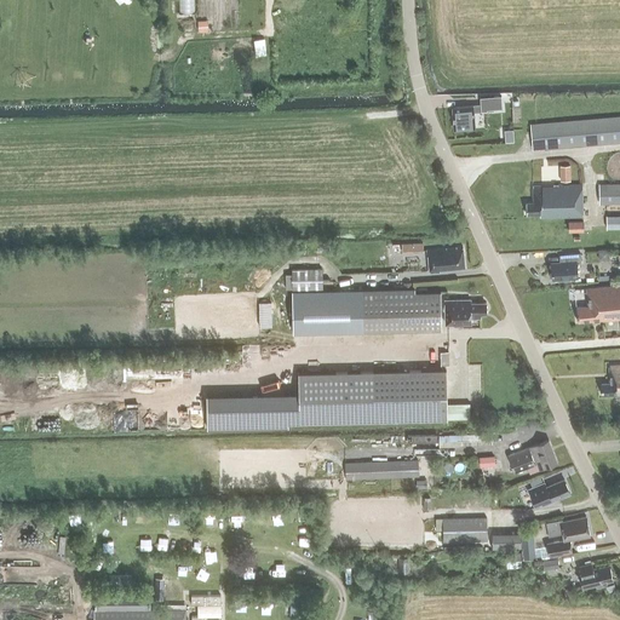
[(254,40),(256,56),(265,55),(264,39),(254,40)]
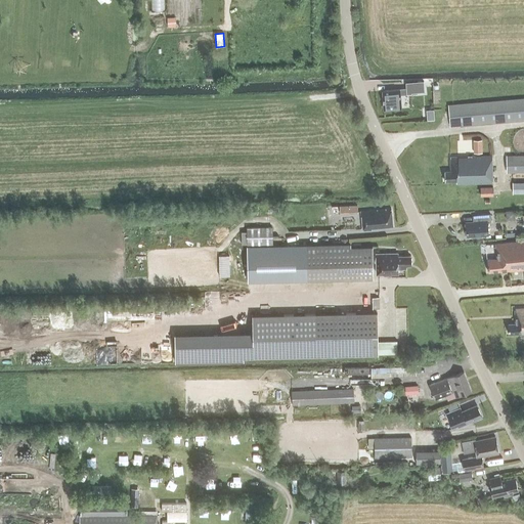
[(400,90),(382,91),(384,111),(401,108),(400,95),(411,94),(411,93),(424,92),(424,81),(405,83),(405,88),(406,91),(400,91),(400,90)]
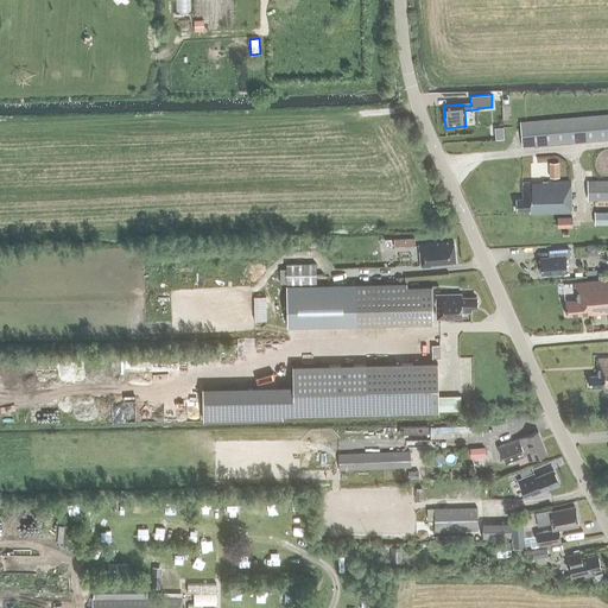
[(607,114),(520,122),(521,146),(607,139),(607,114)]
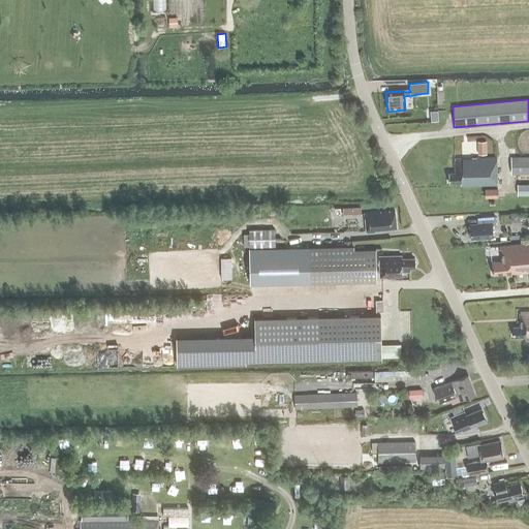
[(431,122),(438,121),(438,111),(430,112),(431,122)]
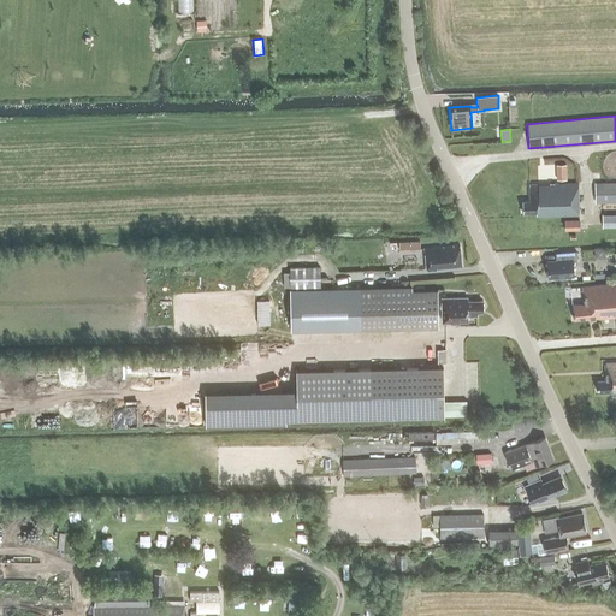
[(569,177),(568,163),(557,163),(558,177),(569,177)]
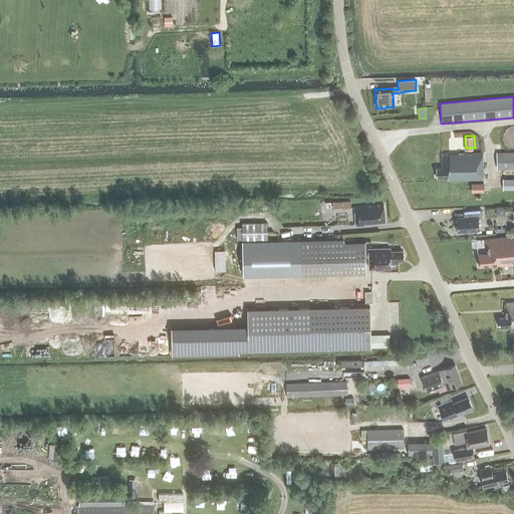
[(513,152),(496,153),(496,169),(513,168),(513,152)]
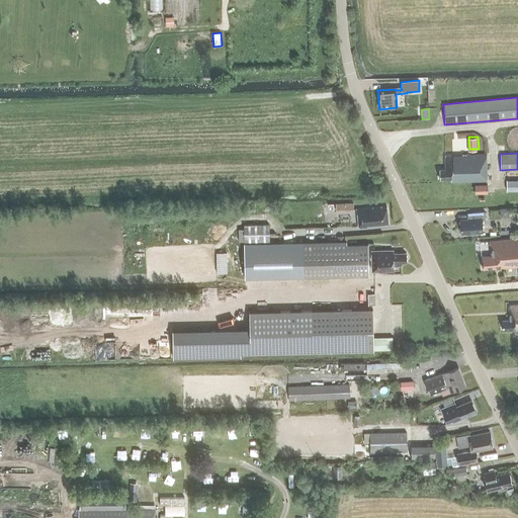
[(486,181),(485,154),(444,155),(444,168),(439,168),(439,179),(451,179),(451,182),(486,181)]
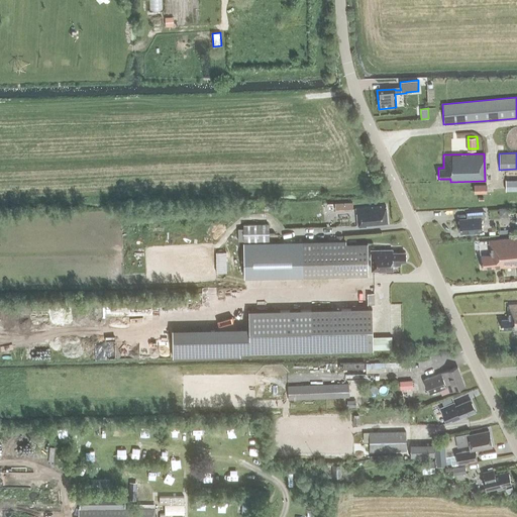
[(516,177),(508,178),(508,190),(516,189),(516,177)]
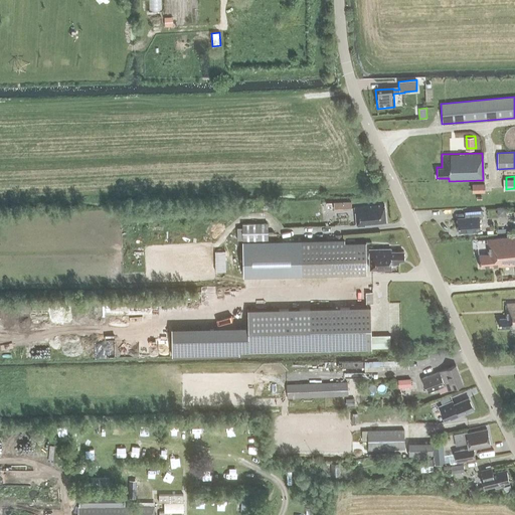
[(473,182),(474,191),(487,191),(486,182),(473,182)]
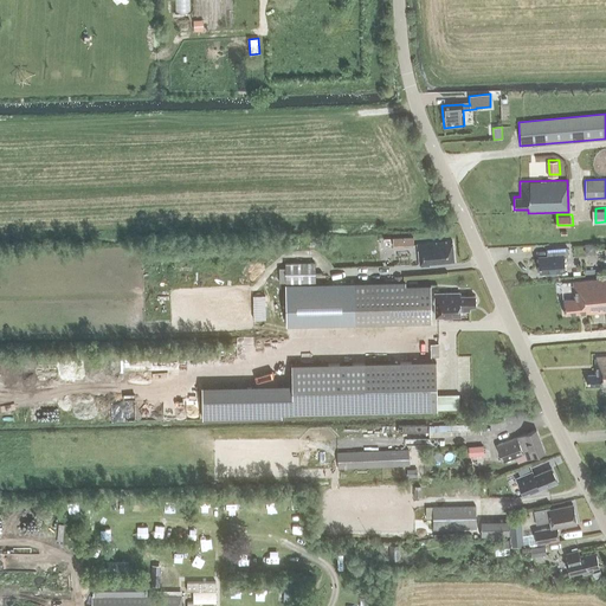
[(393,237),(393,246),(413,245),(413,237),(393,237)]
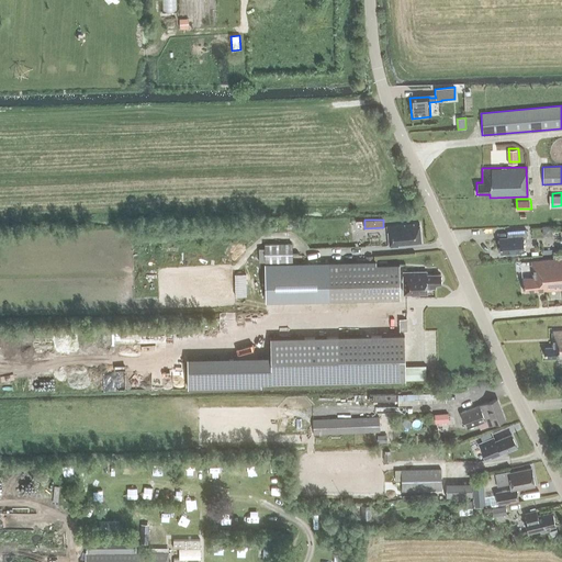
[(420,243),(419,224),(386,226),(386,232),(388,232),(389,247),(398,246),(397,244),(420,243)]
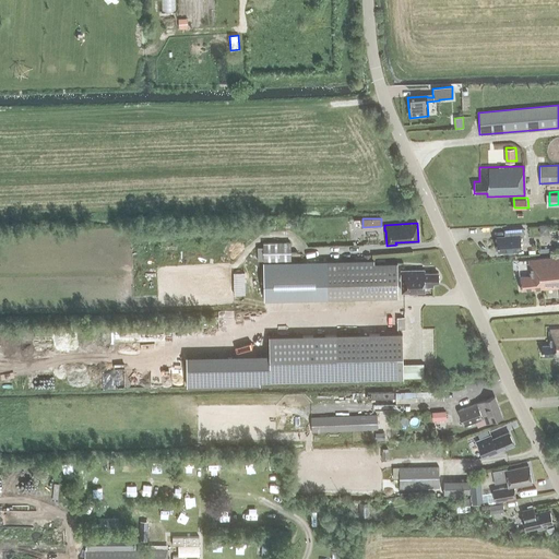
[(497,237),(498,252),(521,250),(520,244),(524,242),(523,228),(509,229),(509,236),(497,237)]
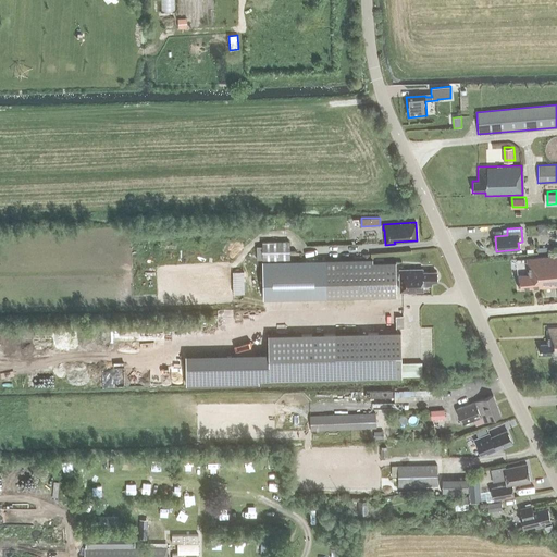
[(288,243),(262,243),(262,261),(289,260),(288,243)]
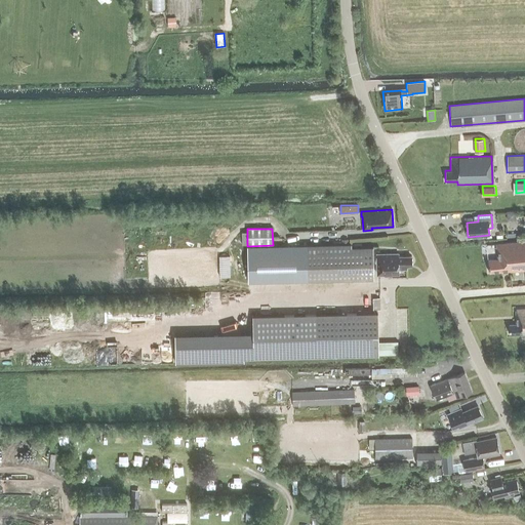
[(524,241),(496,244),(497,254),(498,259),(488,260),(489,273),(510,271),(510,272),(524,270),(524,241)]
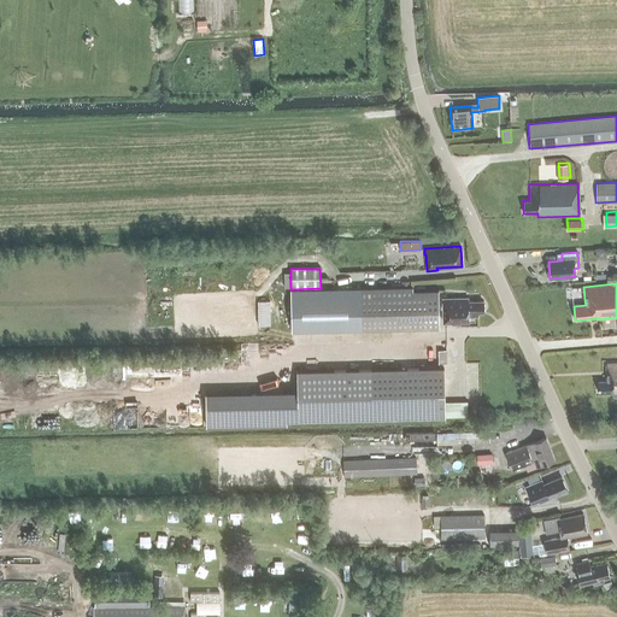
[(401,288),(291,291),(291,331),(439,328),(439,291),(412,291),(412,288),(410,288),(401,288)]
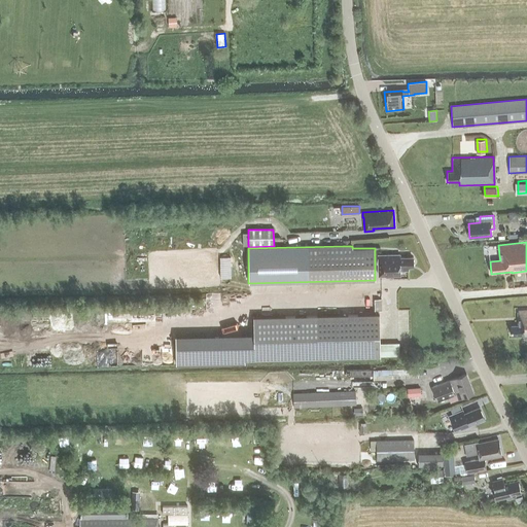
[(399,255),(378,256),(378,276),(399,276),(399,271),(408,271),(408,268),(413,268),(412,258),(399,258),(399,255)]
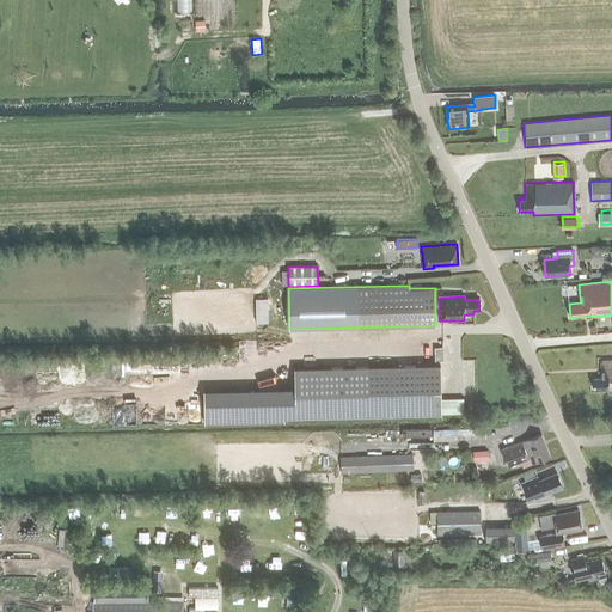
[(611,390),(611,361),(601,362),(601,377),(594,378),(595,390),(609,389),(609,391),(611,390)]
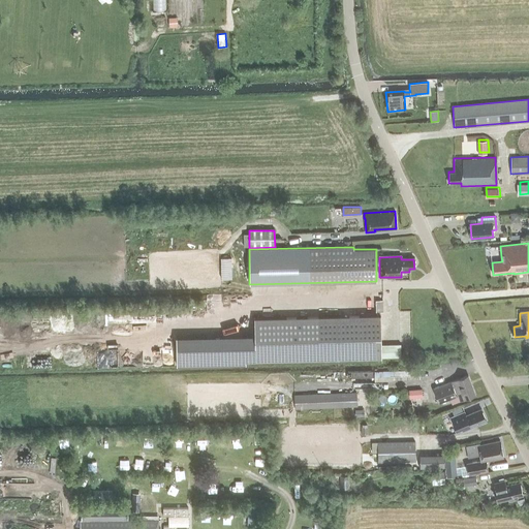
[(254,319),(256,362),(382,358),(380,315),(323,317),(254,319)]
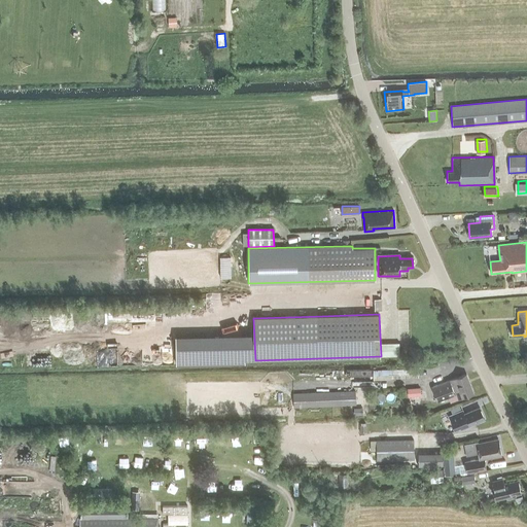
[(411,379),(411,371),(375,372),(375,380),(411,379)]
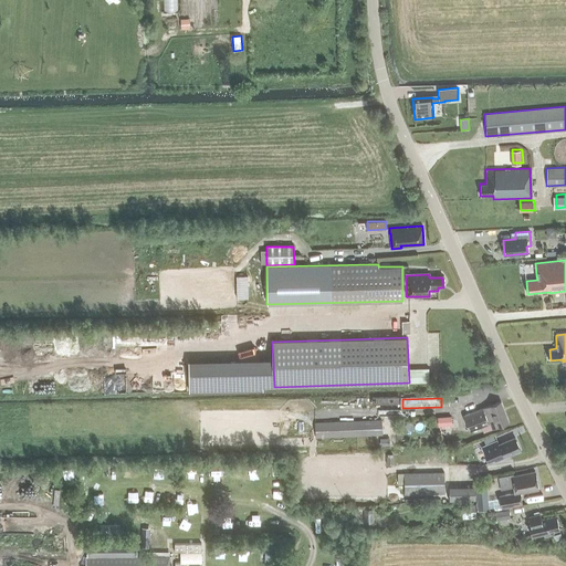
[(483,433),(507,423),(500,404),(465,417),(471,431),(481,428),(483,433)]
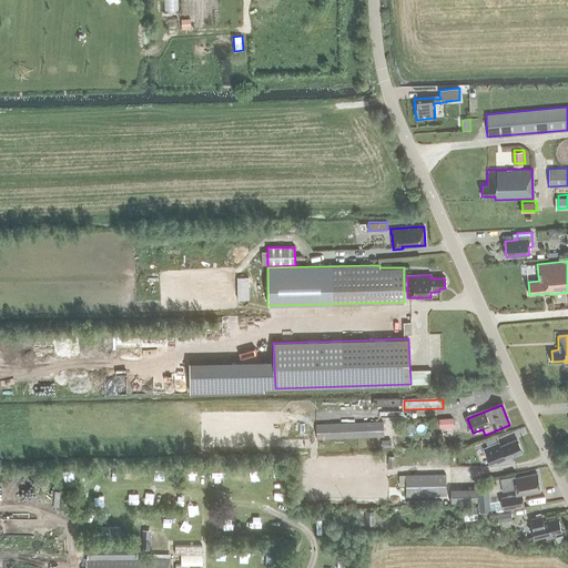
[(453,426),(452,417),(438,419),(439,428),(453,426)]
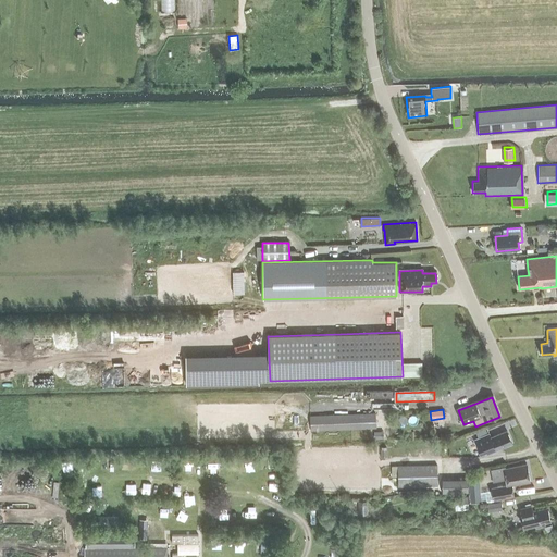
[(375,416),(309,418),(310,431),(376,429),(375,416)]
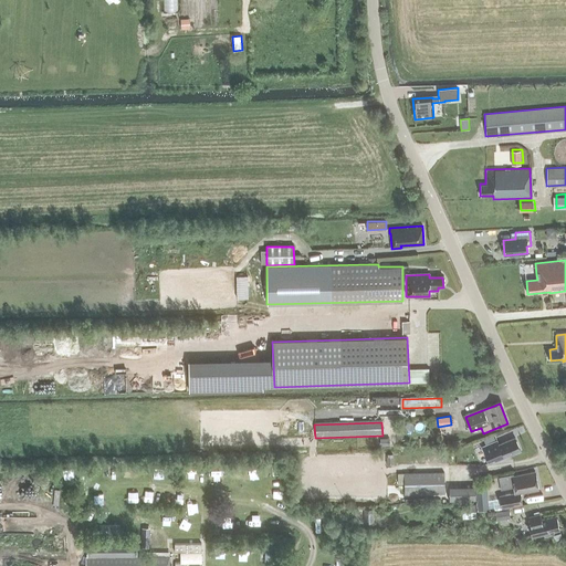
[(496,442),(482,448),(490,465),(503,459),(503,458),(520,451),(514,439),(498,446),(496,442)]
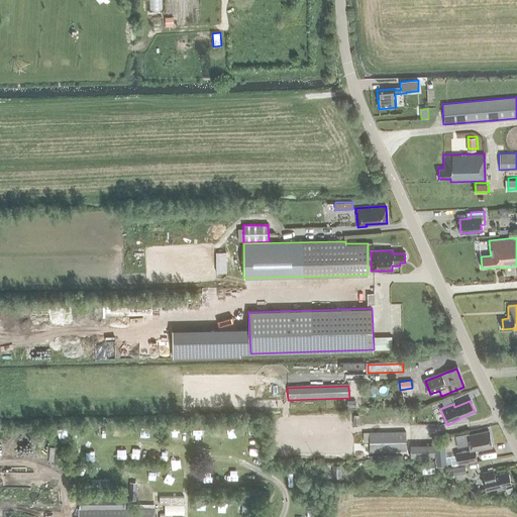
[(457,447),(469,445),(471,450),(472,450),(473,451),(492,447),(489,431),(469,435),(469,434),(455,436),(457,447)]
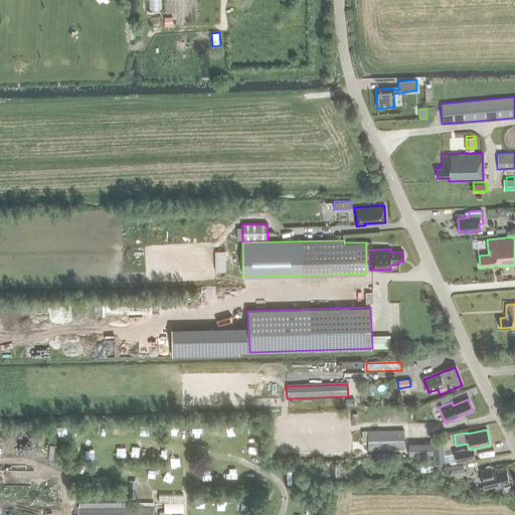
[(404,431),(367,432),(367,442),(367,451),(404,450),(404,431)]
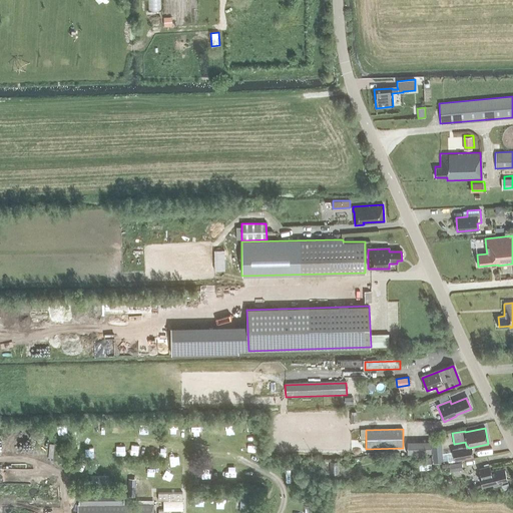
[(443,461),(442,441),(431,442),(433,462),(443,461)]
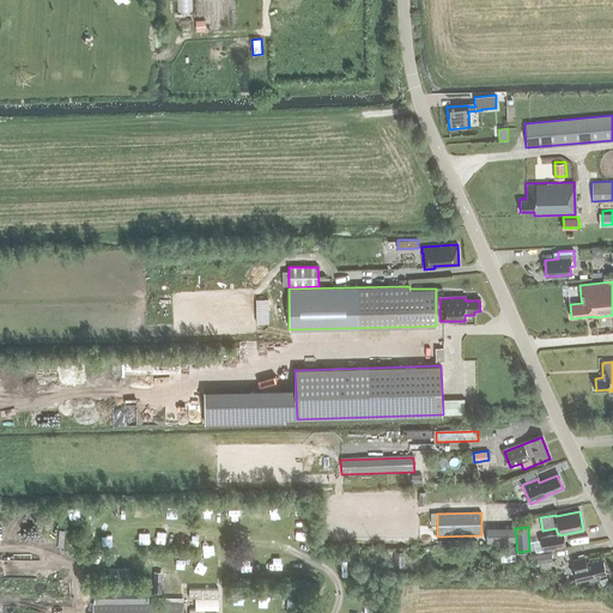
[(560,535),(559,534),(558,534),(540,538),(542,550),(565,546),(563,538),(560,535)]
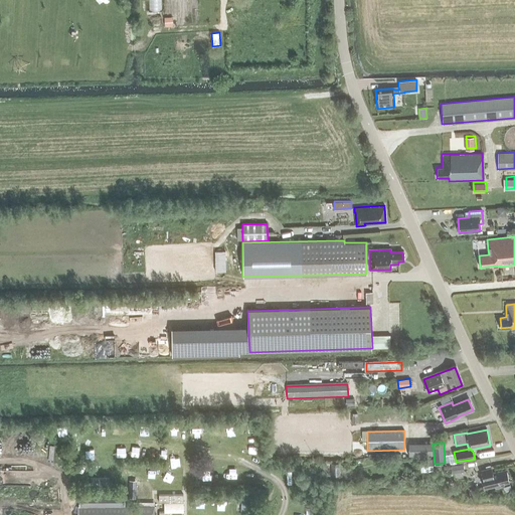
[(331,464),(331,476),(340,475),(339,464),(331,464)]
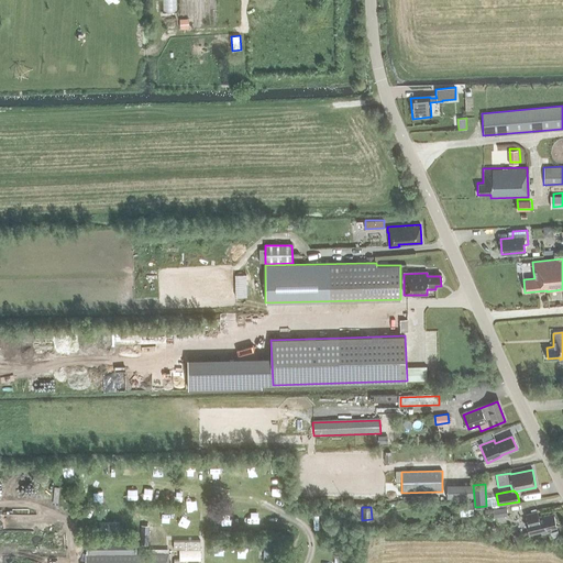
[(506,507),(493,508),(494,517),(507,516),(506,507)]
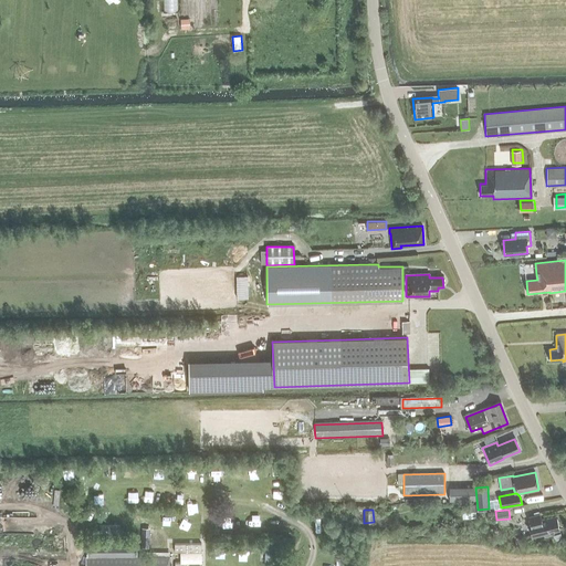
[(552,533),(559,531),(556,515),(541,520),(540,514),(528,516),(530,522),(527,522),(532,537),(544,534),(545,536),(552,535),(552,533)]
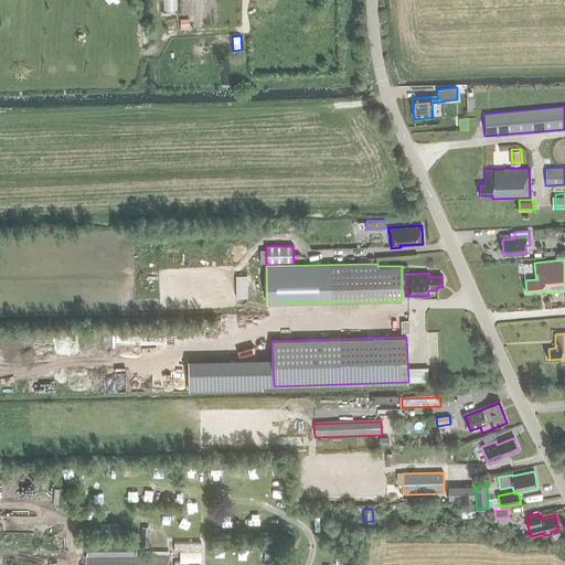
[(169,564),(170,560),(137,558),(138,542),(87,540),(87,557),(86,557),(85,564),(169,564)]
